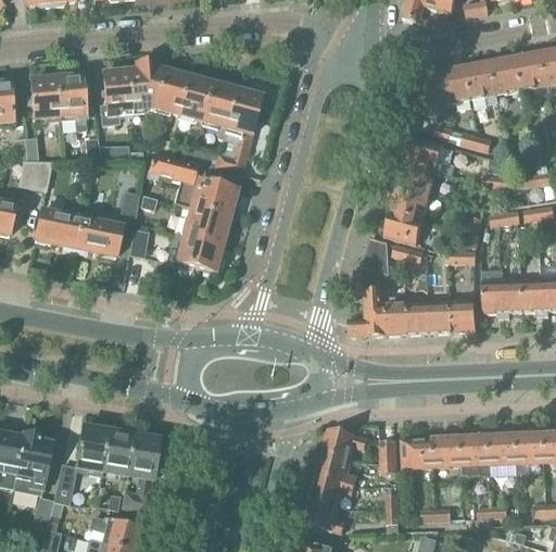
[(407,0),(403,17),(408,20),(414,22),(414,21),(420,23),(421,17),(424,8),(439,11),(452,14),(455,0),(407,0)]
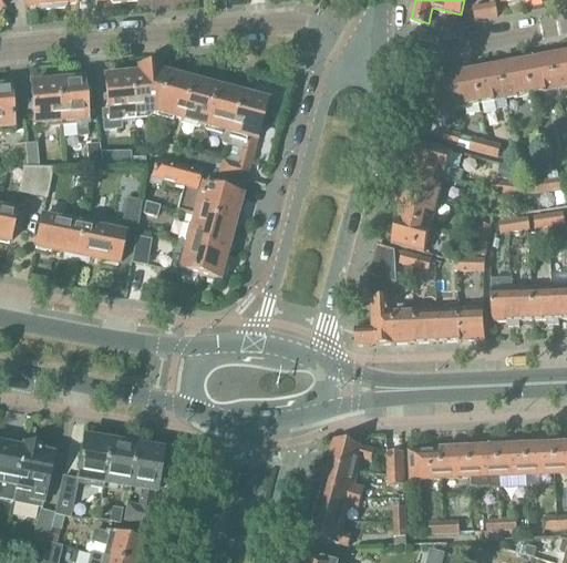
[(495,1),(473,6),(475,19),(498,14),(495,1)]
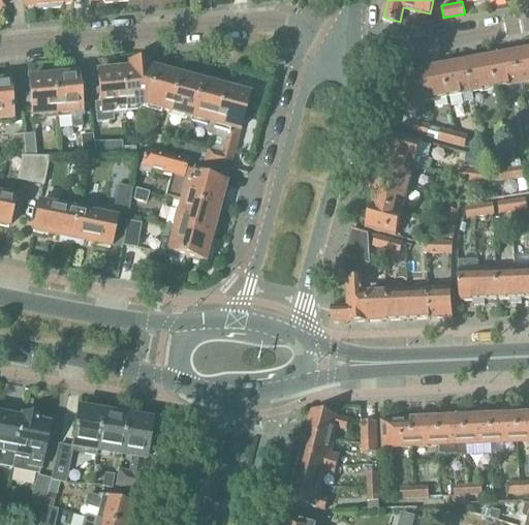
[(528,47),(514,50),(521,92),(528,90),(528,47)]
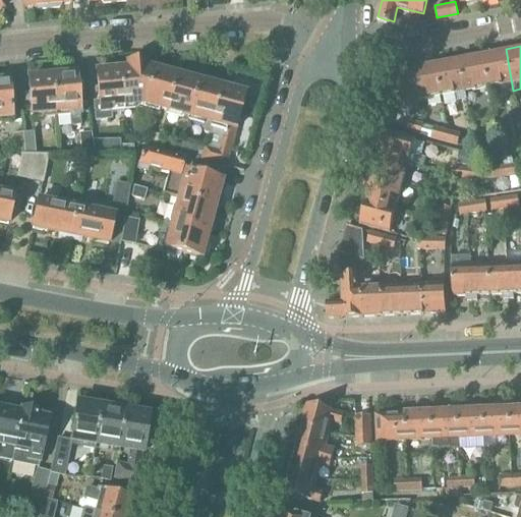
[(499,51),(483,53),(489,85),(503,82),(504,93),(513,91),(506,49),(499,51)]
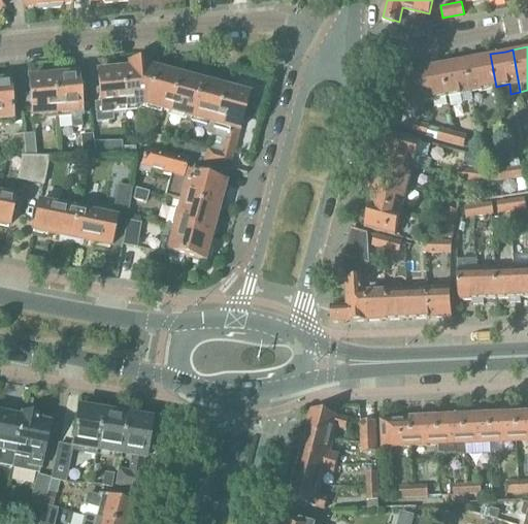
[(490,54),(465,59),(471,91),(481,90),(496,87),(490,54)]
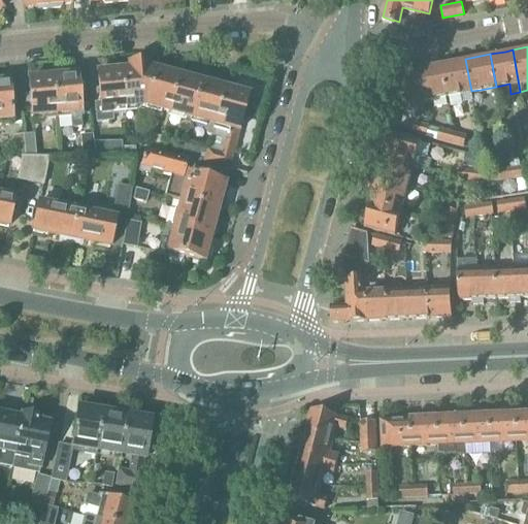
[(465,59),(444,63),(450,95),(461,93),(462,100),(473,98),(471,91),(465,59)]
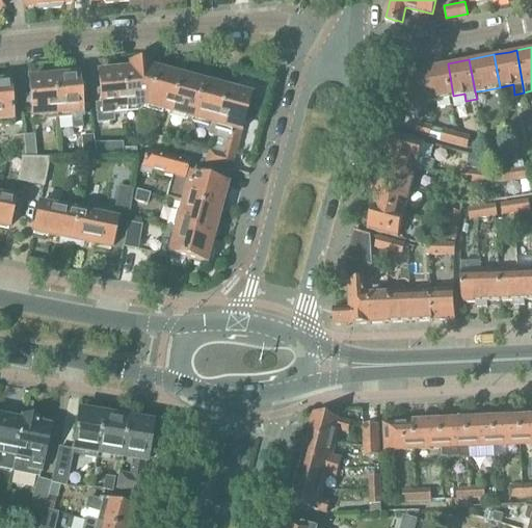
[(130,69),(123,69),(127,111),(147,109),(157,69),(156,68),(155,70),(150,69),(150,66),(149,67),(148,61),(130,63),(130,69)]
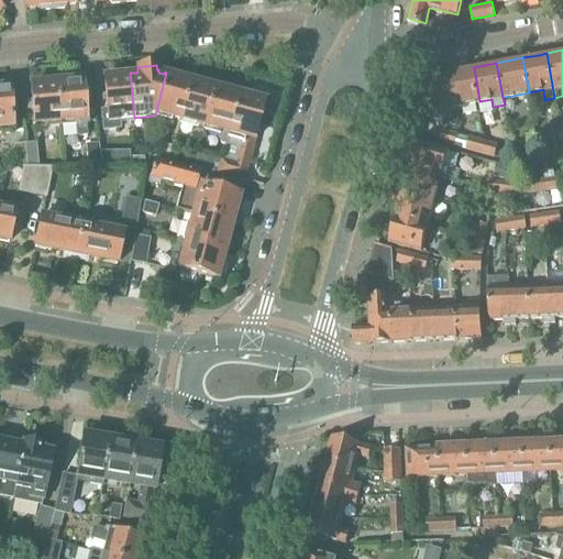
[(474,67),(449,72),(455,106),(463,105),(479,101),(474,67)]
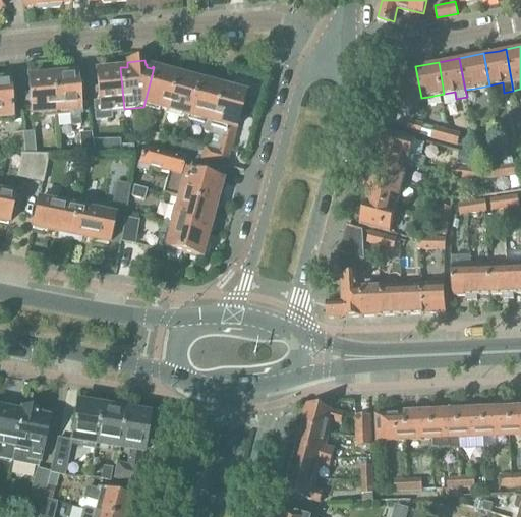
[(99,99),(93,99),(95,118),(112,117),(111,110),(124,109),(120,67),(118,68),(118,64),(106,65),(106,69),(96,70),(99,99)]
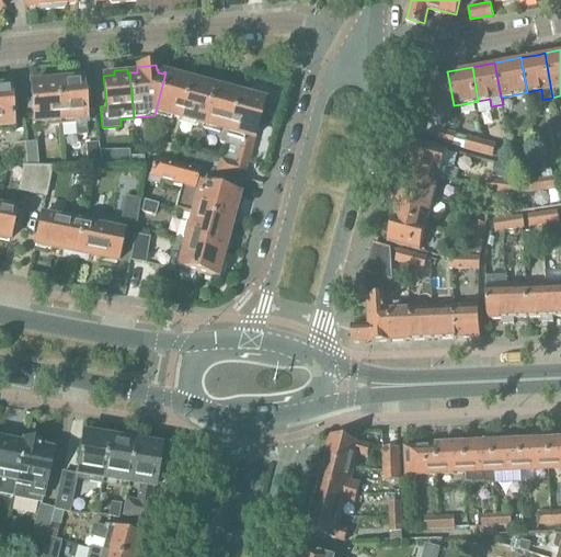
[(165,72),(155,115),(158,115),(180,121),(191,79),(187,78),(187,80),(180,78),(182,74),(170,70),(169,74),(165,72)]
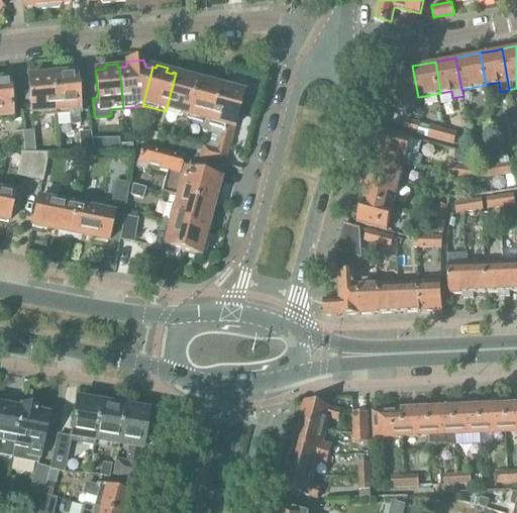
[(412,66),(389,70),(394,96),(396,109),(420,105),(418,97),(412,66)]
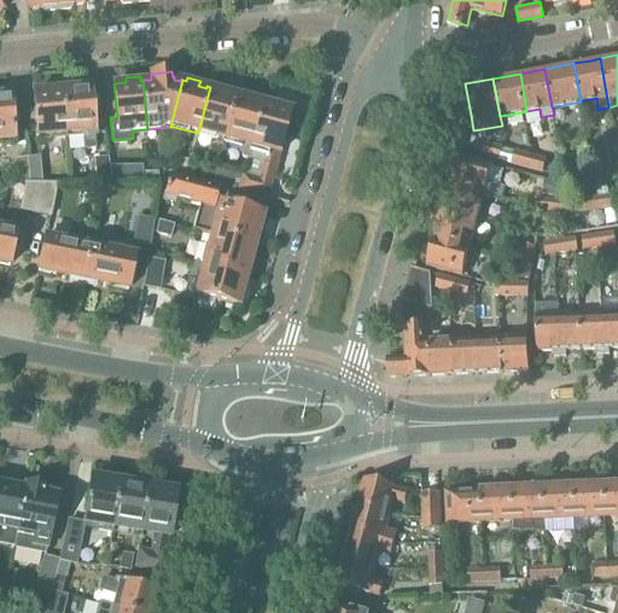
[(76,82),(62,83),(66,136),(83,135),(83,146),(95,144),(94,134),(92,111),(95,111),(94,100),(91,101),(89,85),(77,86),(76,82)]
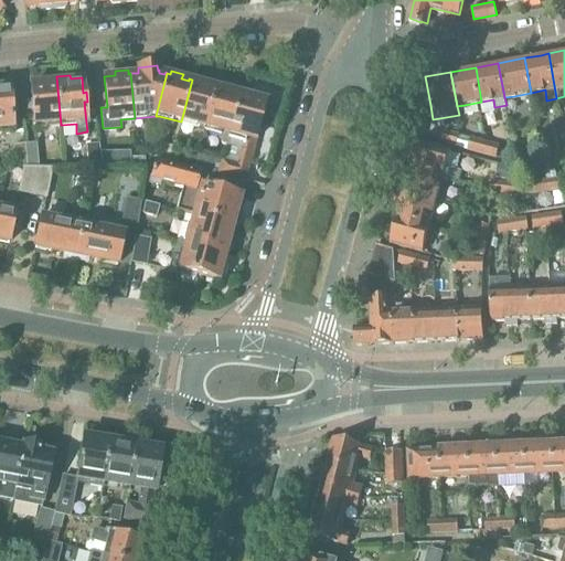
[(31,97),(30,97),(31,107),(32,107),(34,127),(61,125),(56,76),(41,78),(42,82),(30,83),(31,97)]
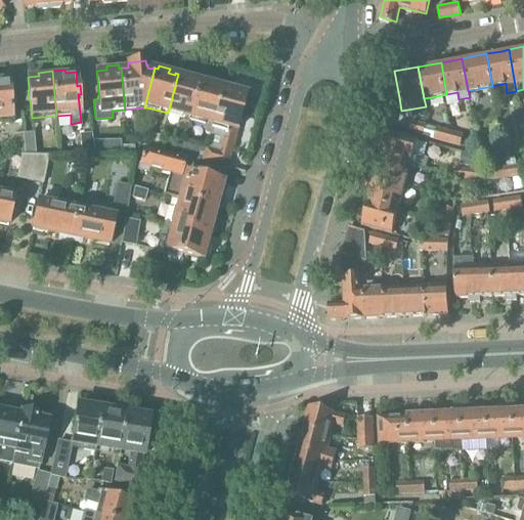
[(178,74),(168,113),(189,119),(201,81),(198,80),(198,82),(191,80),(192,75),(181,72),(180,75),(178,74)]
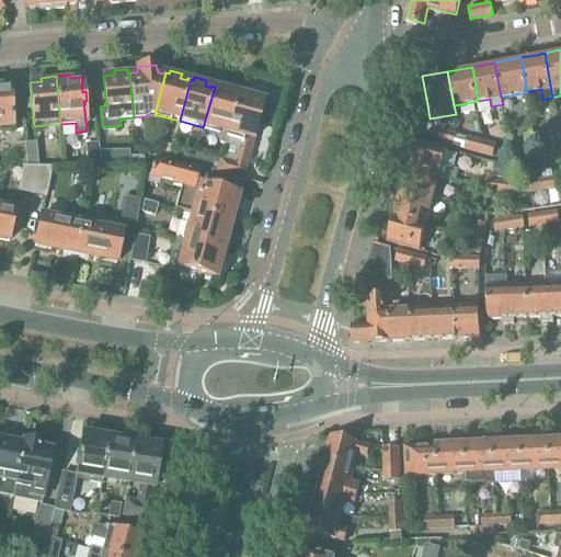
[(215,87),(203,127),(218,132),(217,136),(220,143),(225,144),(227,134),(228,129),(238,92),(236,91),(236,93),(229,92),(230,87),(218,83),(217,88),(215,87)]
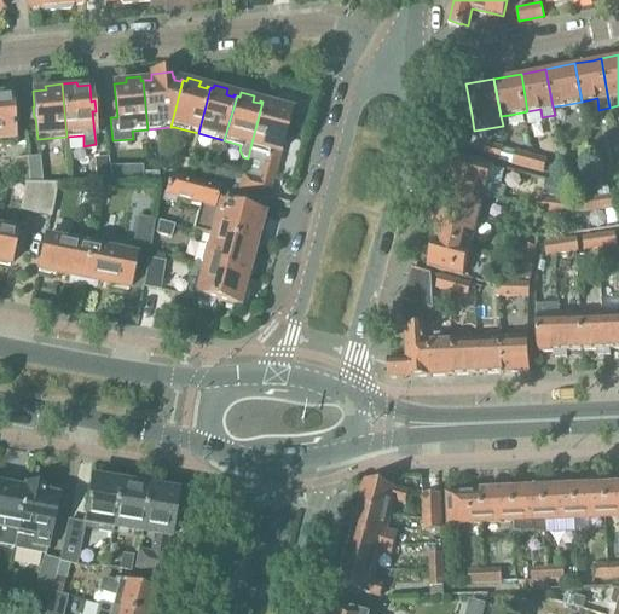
[(0,140),(13,140),(11,119),(15,119),(13,109),(10,109),(9,93),(0,93),(0,140)]
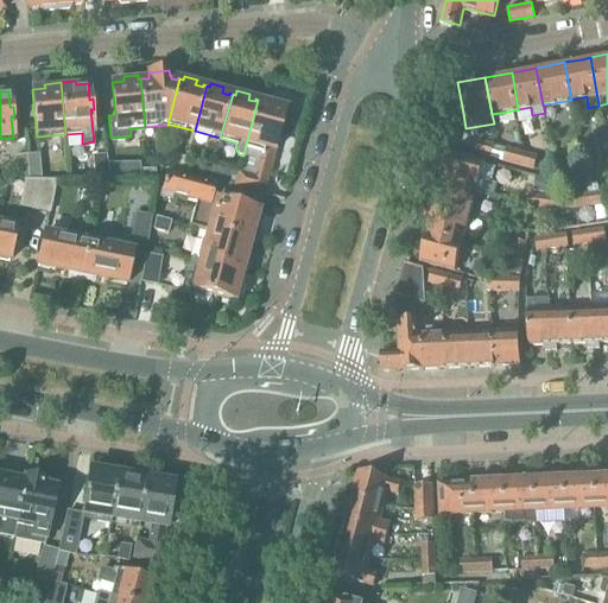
[(240,169),(236,184),(263,191),(280,126),(282,121),(286,122),(291,102),(264,95),(263,99),(261,101),(258,100),(247,140),(246,145),(244,156),(240,169)]
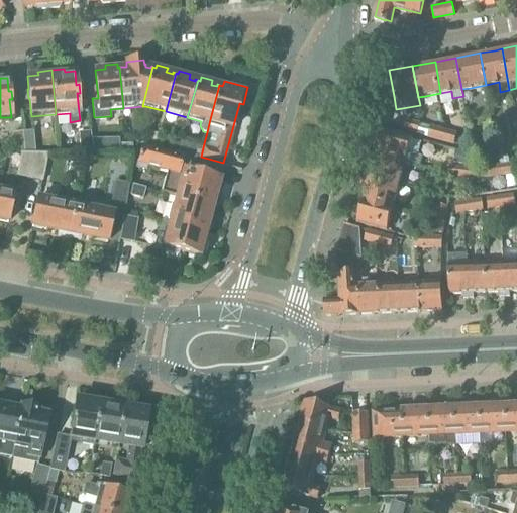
[(406,119),(404,127),(417,130),(419,122),(408,119),(406,119)]
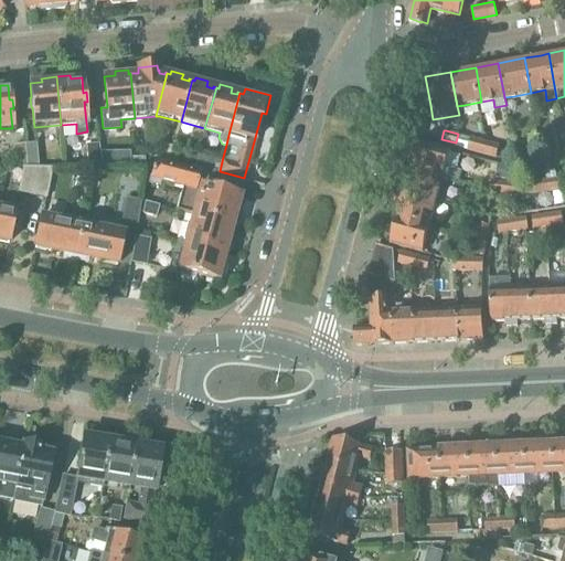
[(471,137),(468,147),(481,151),(484,140),(471,137)]
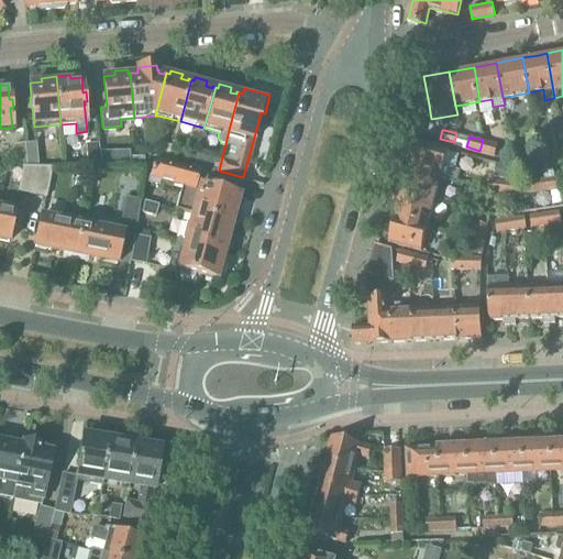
[(416,138),(408,164),(442,174),(449,176),(457,178),(461,167),(444,163),(449,146),(416,138)]
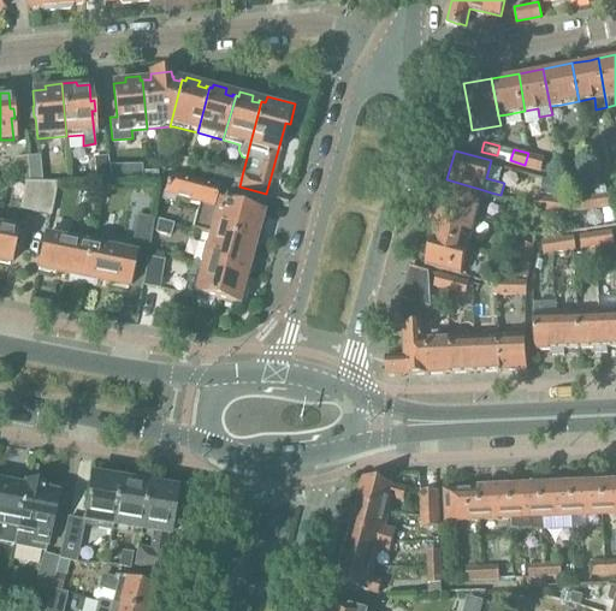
[(179,153),(176,166),(189,170),(191,156),(179,153)]
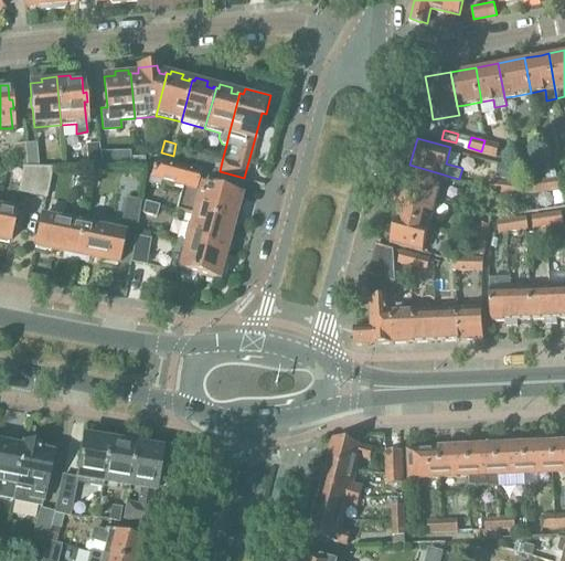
[(484,140),(481,151),(494,155),(498,144),(484,140)]
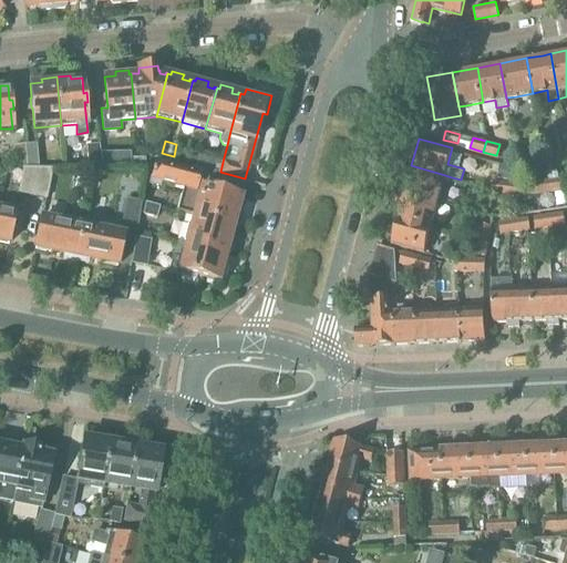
[(13,143),(16,166),(28,166),(26,142),(13,143)]
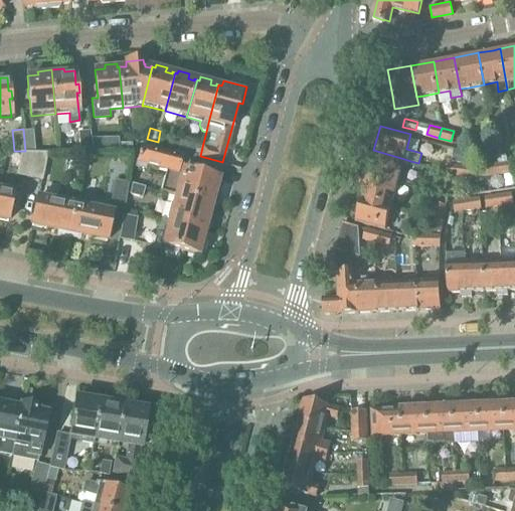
[(32,129),(23,129),(25,151),(34,151),(32,129)]
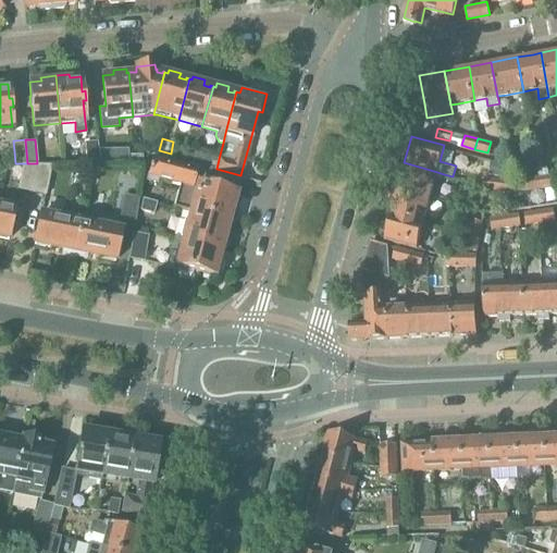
[(87,140),(85,140),(87,163),(99,162),(98,149),(97,139),(87,140)]
